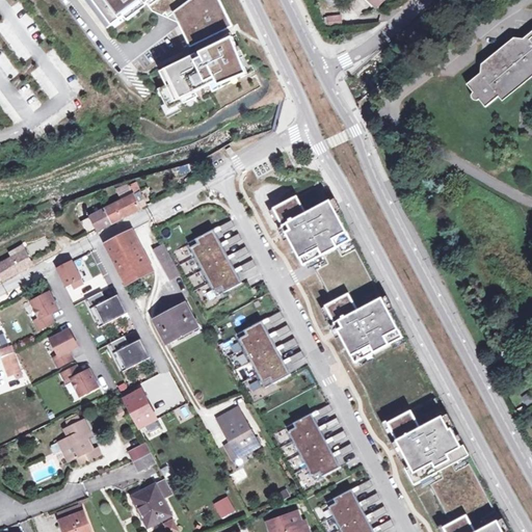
[(173,14),(190,0),(92,0),(112,25),(144,1),(153,11),(160,6),(168,17),(173,14)]
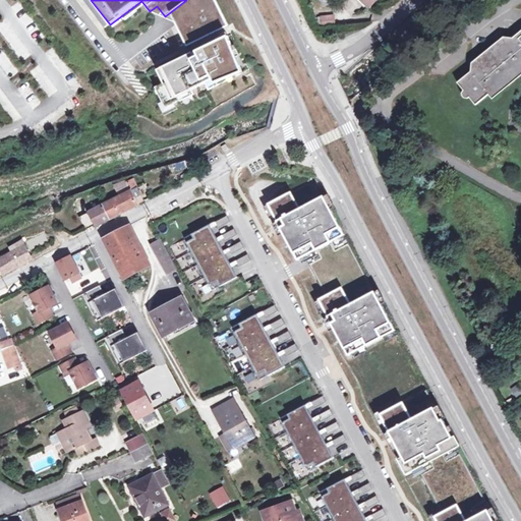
[(186,0),(169,13),(175,22),(186,44),(192,56),(186,59),(185,57),(164,68),(170,79),(155,88),(165,108),(180,101),(178,97),(206,82),(209,90),(249,69),(228,25),(216,0),(186,0)]
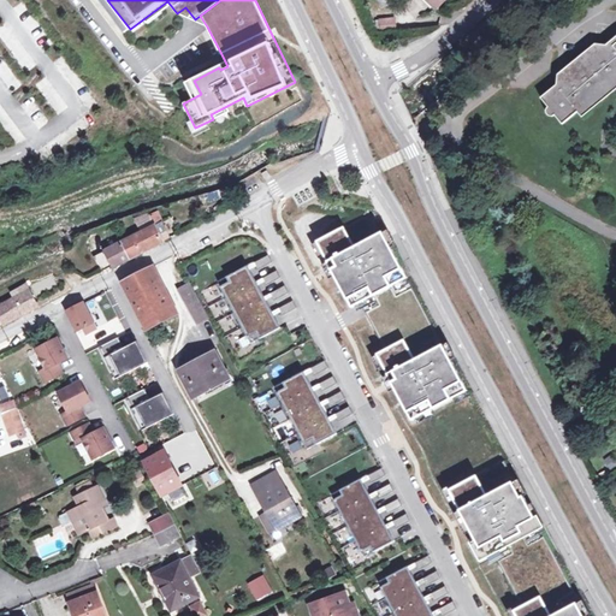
[(380,31),(396,30),(396,18),(378,19),(380,31)]
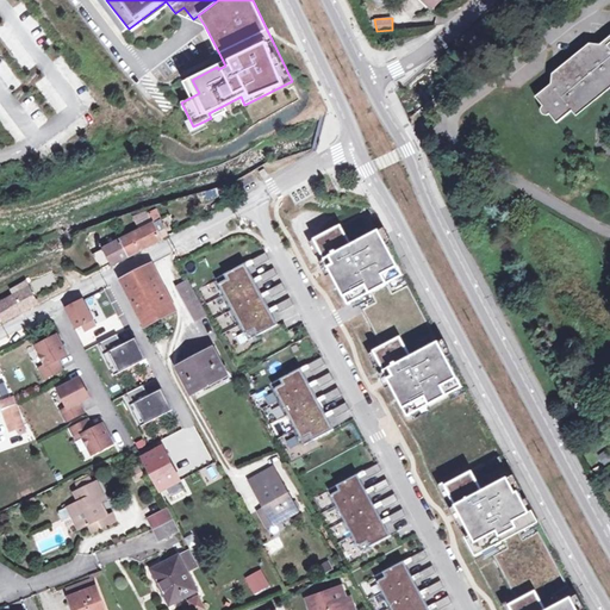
[(553,81),(536,95),(539,100),(542,98),(546,103),(542,105),(541,107),(541,109),(541,111),(543,113),(545,114),(547,114),(551,113),(553,111),(555,116),(553,118),(558,123),(574,109),(578,113),(583,110),(584,101),(592,101),(593,94),(602,94),(603,86),(609,86),(609,35),(601,43),(603,47),(593,55),(590,50),(582,50),(580,58),(572,57),(571,66),(562,66),(561,74),(553,81)]
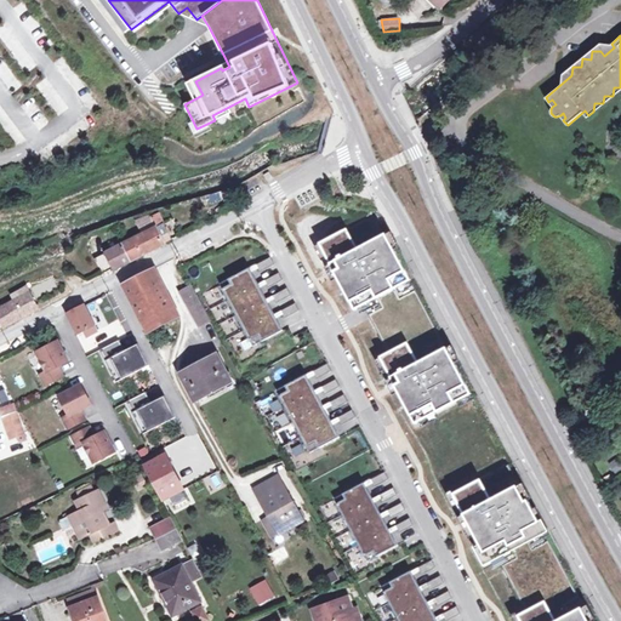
[(603,44),(600,51),(604,56),(614,47),(611,44),(603,44)]
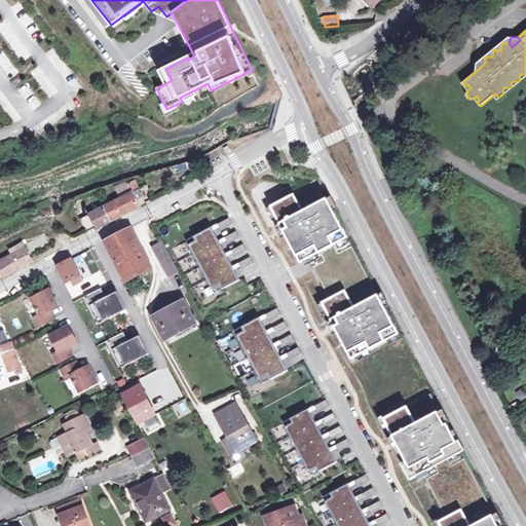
[(275,203),(272,205),(286,230),(302,262),(305,261),(305,260),(309,258),(331,299),(326,301),(326,300),(324,302),(337,328),(353,359),(355,358),(355,357),(400,333),(329,198),(327,198),(321,186),(312,185),(275,204),(275,203)]
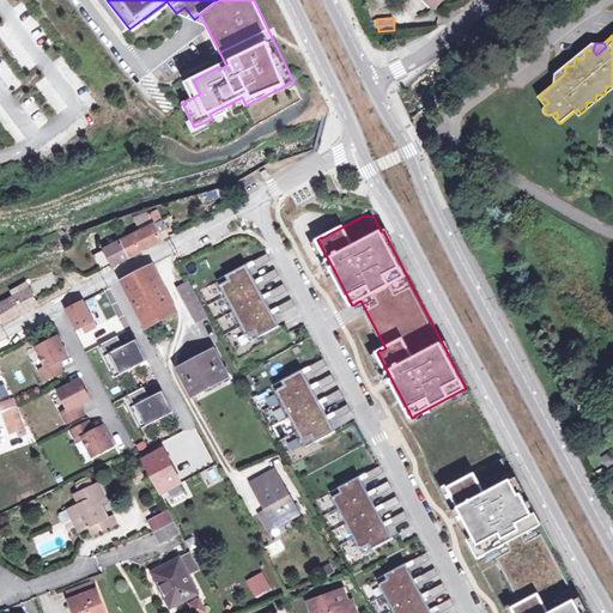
[(155,224),(104,250),(111,265),(113,266),(163,240),(159,234),(167,230),(162,220),(155,224)]
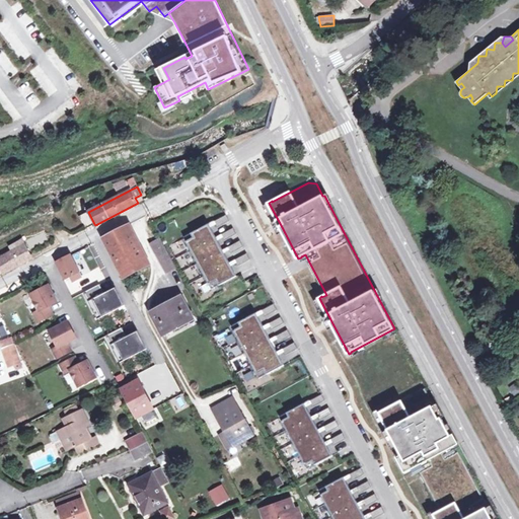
[(86,228),(94,224),(88,212),(80,216),(86,228)]
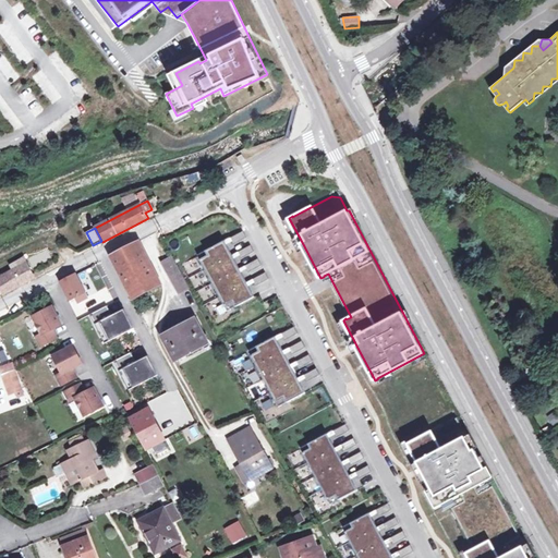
[(249,237),(245,230),(232,237),(235,243),(249,237)]
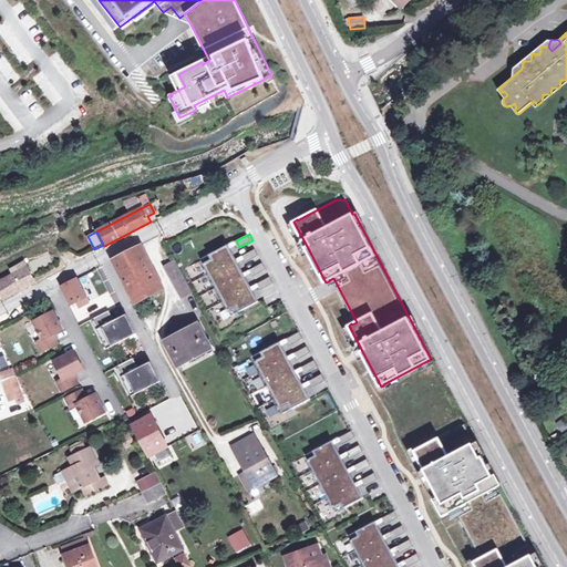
[(203,258),(210,272),(238,258),(232,247),(229,244),(203,258)]
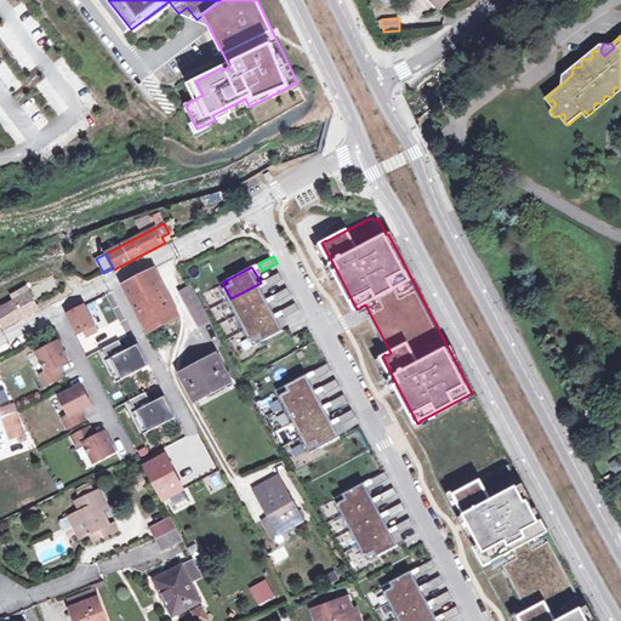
[(153,269),(124,285),(138,312),(167,297),(153,269)]
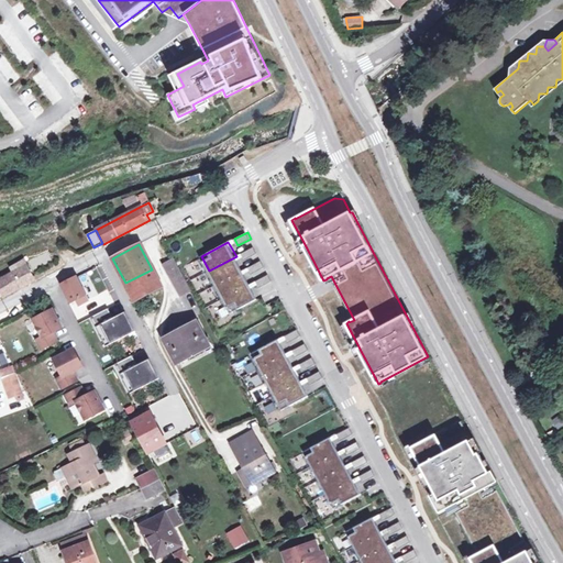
[(258,254),(255,246),(242,254),(245,261),(258,254)]
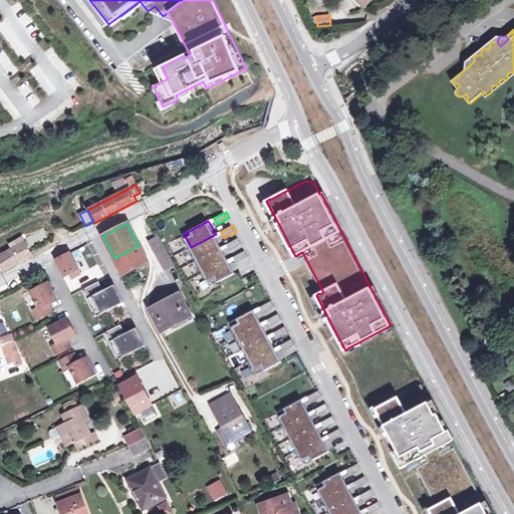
[(44,230),(28,236),(32,246),(48,240),(44,230)]
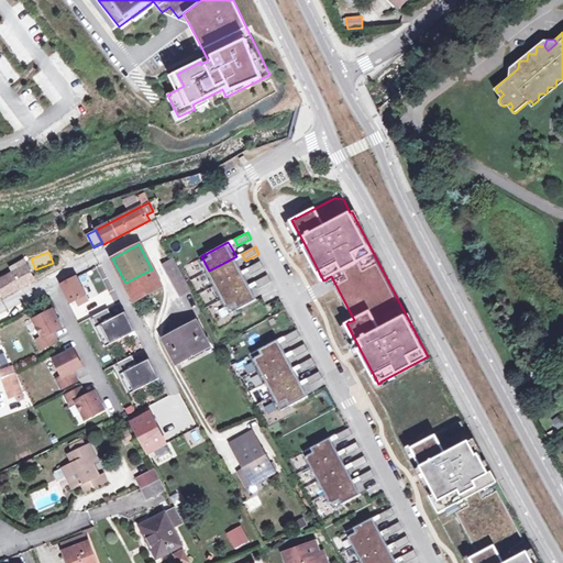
[(209,271),(217,285),(243,271),(238,260),(236,256),(209,271)]
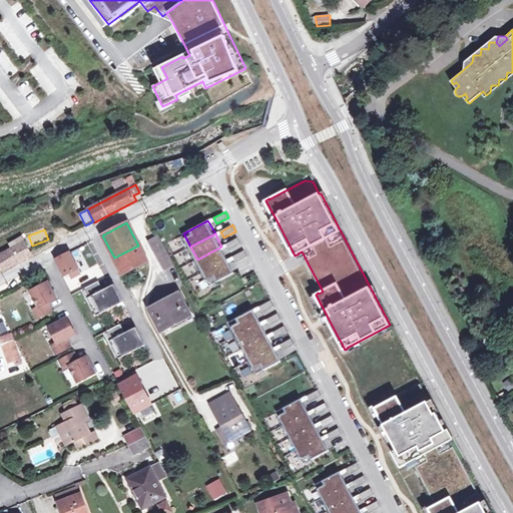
[(158,236),(150,241),(165,270),(174,265),(158,236)]
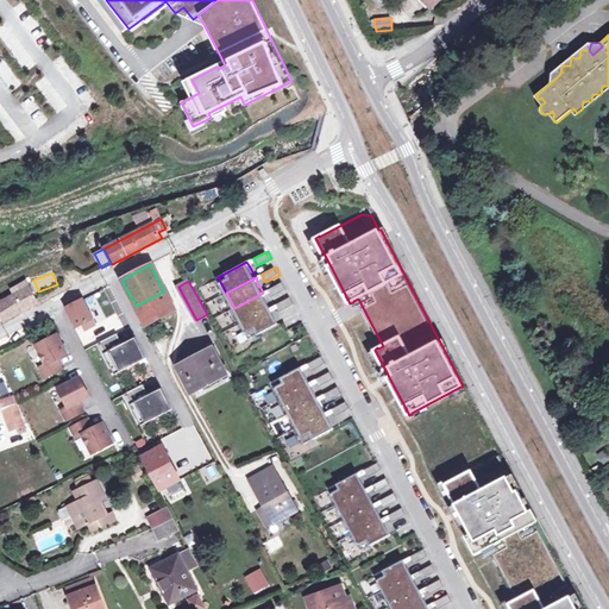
[(288,289),(283,282),(269,289),(274,297),(288,289)]
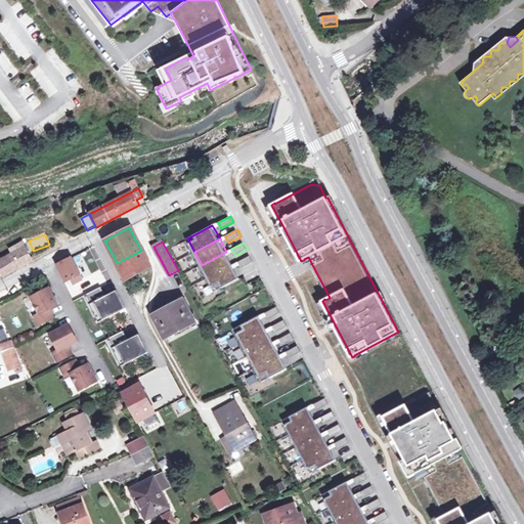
[(15,253),(0,261),(0,266),(5,276),(34,261),(28,250),(16,256),(15,253)]
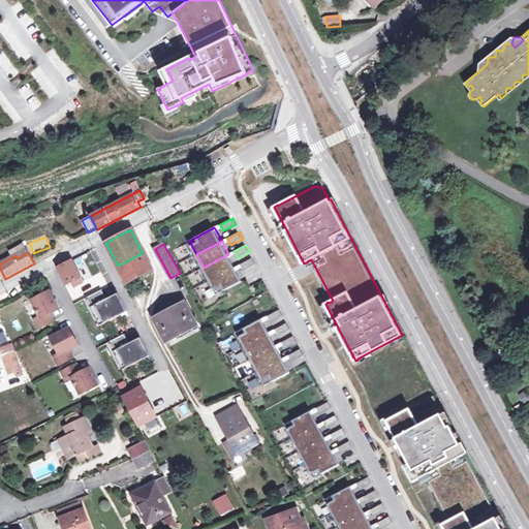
[(151,269),(143,253),(118,266),(126,282),(151,269)]
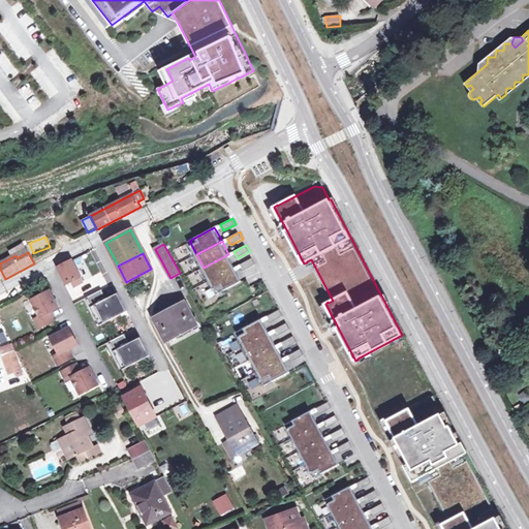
[(204,268),(210,281),(236,268),(230,257),(228,254),(204,268)]
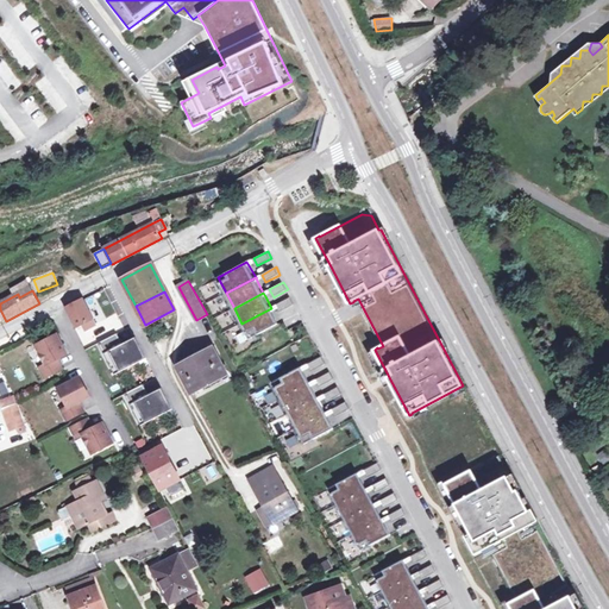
[(295,305),(292,296),(277,305),(281,312),(295,305)]
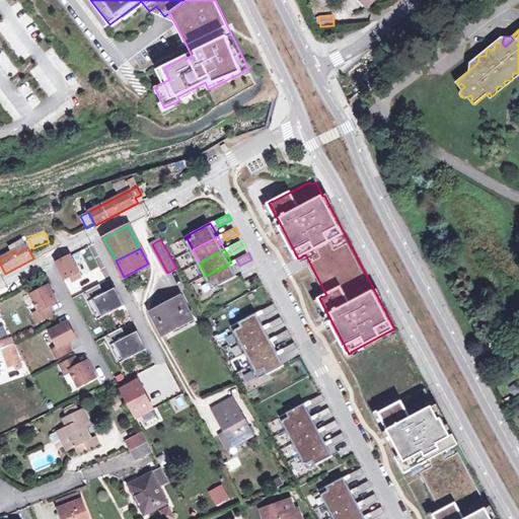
[(71,254),(57,262),(65,277),(70,275),(73,281),(82,276),(71,254)]
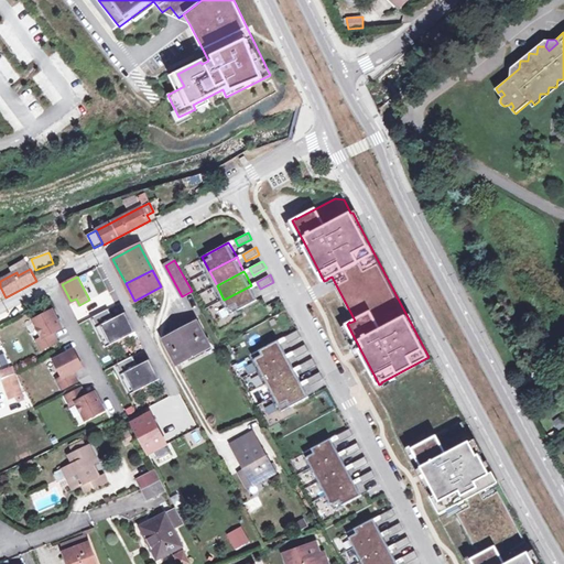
[(224,300),(231,313),(259,299),(252,289),(251,285),(224,300)]
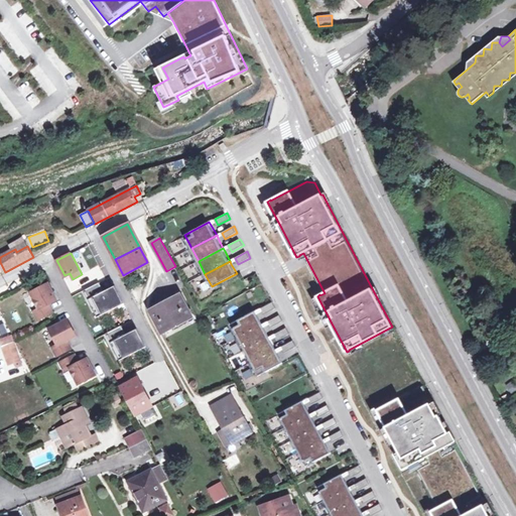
[(183,270),(186,277),(196,274),(192,266),(183,270)]
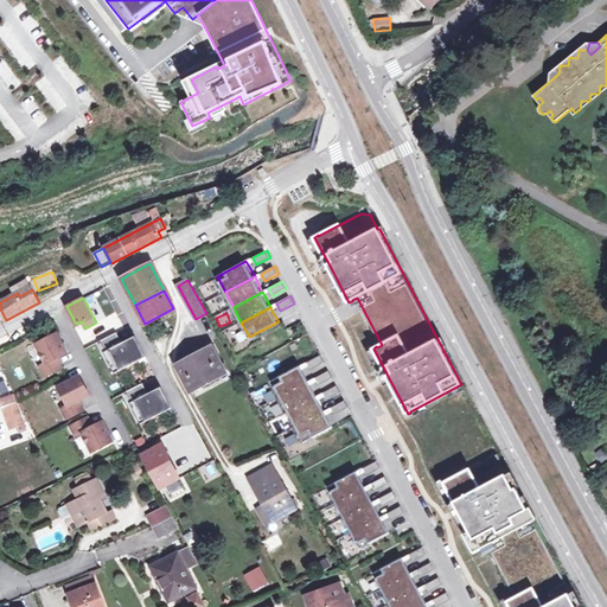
[(117,332),(98,342),(115,374),(147,357),(140,344),(127,351),(123,343),(117,332)]
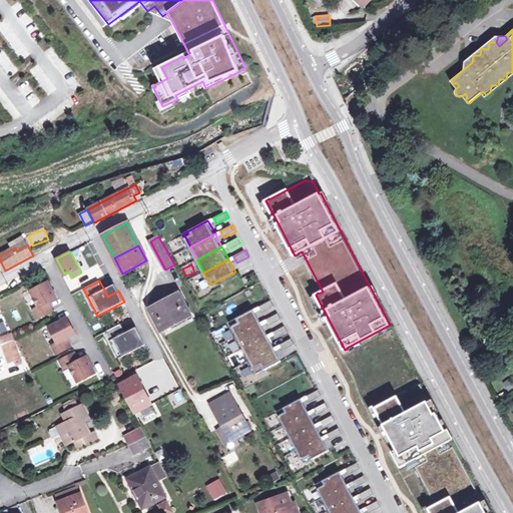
[(57,299),(49,282),(31,291),(39,308),(34,310),(38,318),(53,311),(49,303),(57,299)]
